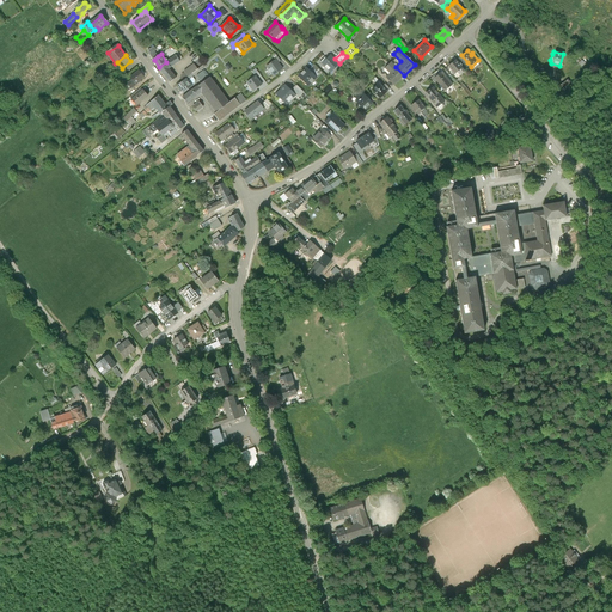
[(335,59),(331,55),(323,63),(331,72),(340,63),(335,59)]
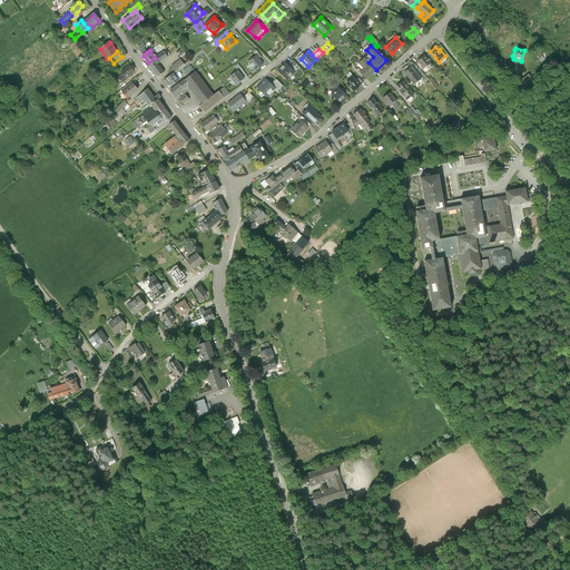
[(164,52),(156,58),(159,62),(167,58),(164,52)]
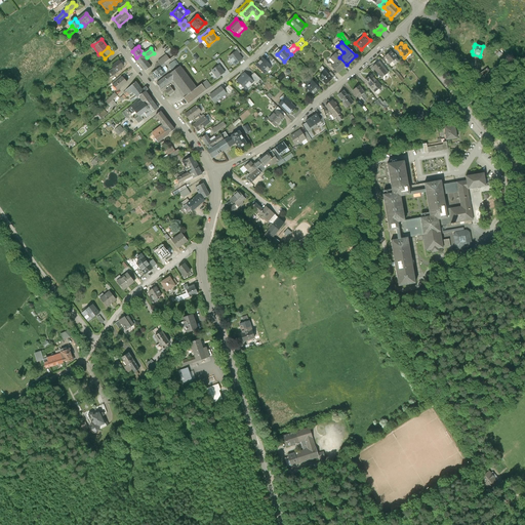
[(238,54),(236,51),(229,57),(235,65),(242,59),(238,54)]
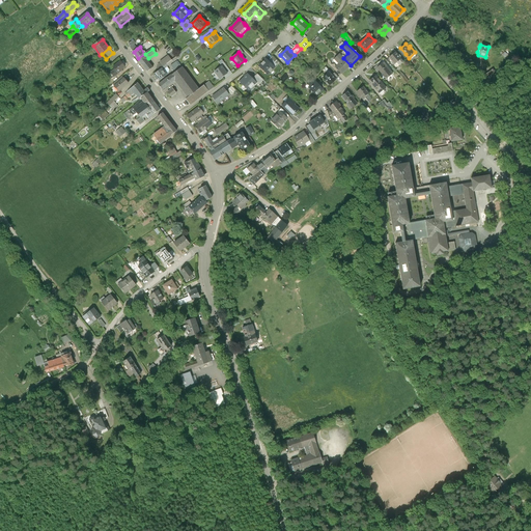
[(403,62),(395,53),(389,58),(395,64),(396,62),(399,65),(403,62)]
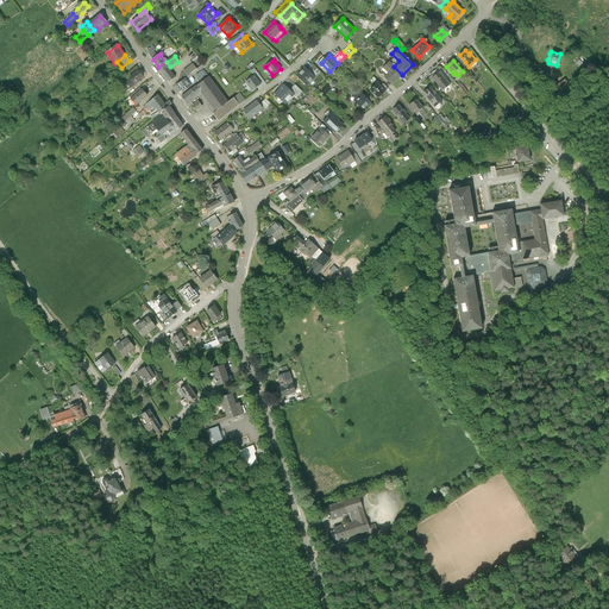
[(170,67),(167,62),(165,62),(158,67),(163,74),(170,69),(169,68),(170,67)]
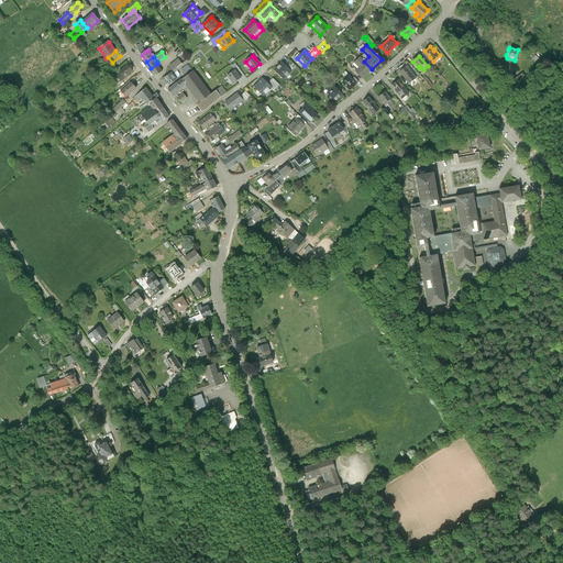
[(360,57),(354,62),(359,67),(355,70),(362,78),(372,69),(364,62),(360,57)]
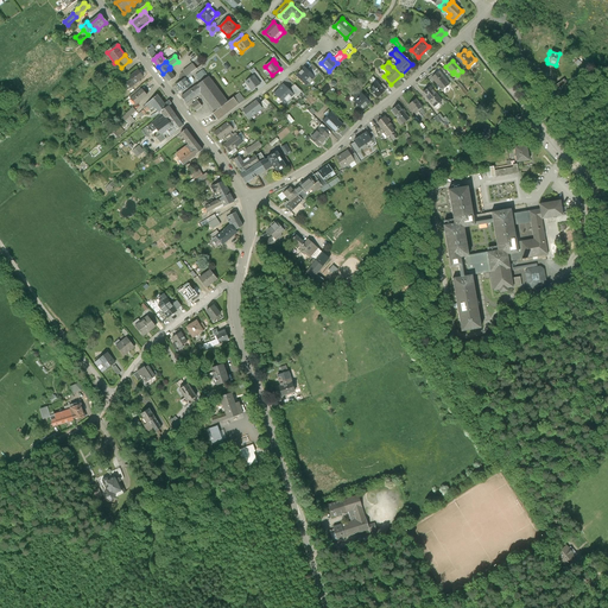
[(185,78),(197,70),(196,69),(192,64),(183,71),(184,73),(181,75),(182,76),(179,77),(183,81),(185,78)]
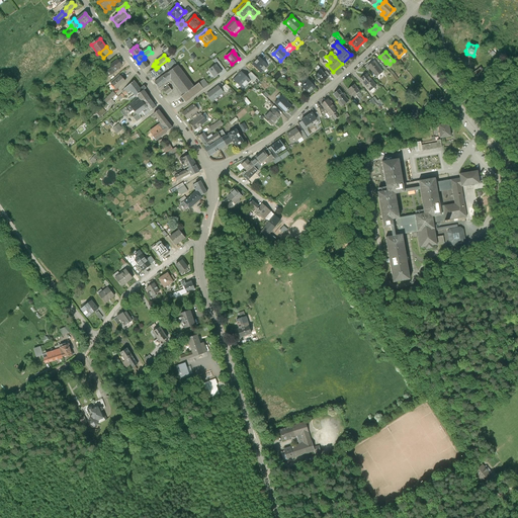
[(266,55),(262,60),(268,66),(272,62),(266,55)]
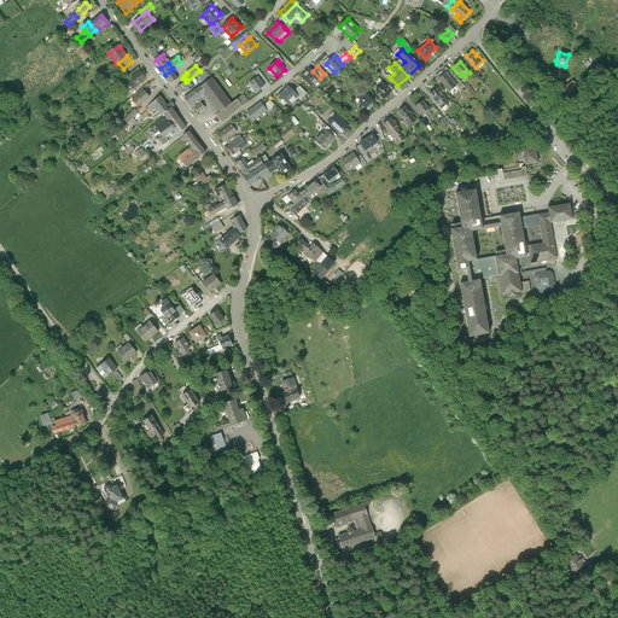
[(313,71),(309,68),(301,77),(312,87),(320,79),(313,71)]
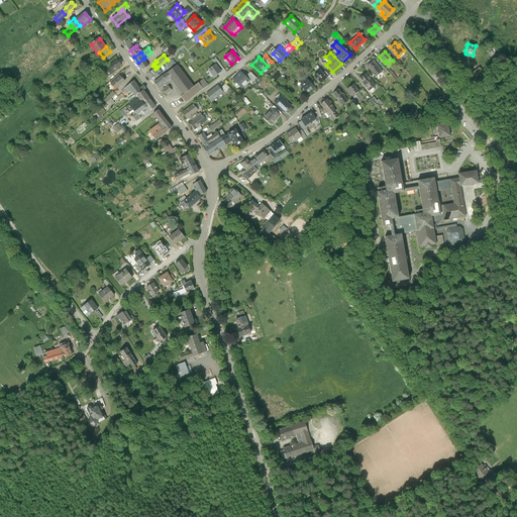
[(149,66),(144,59),(138,63),(144,70),(149,66)]
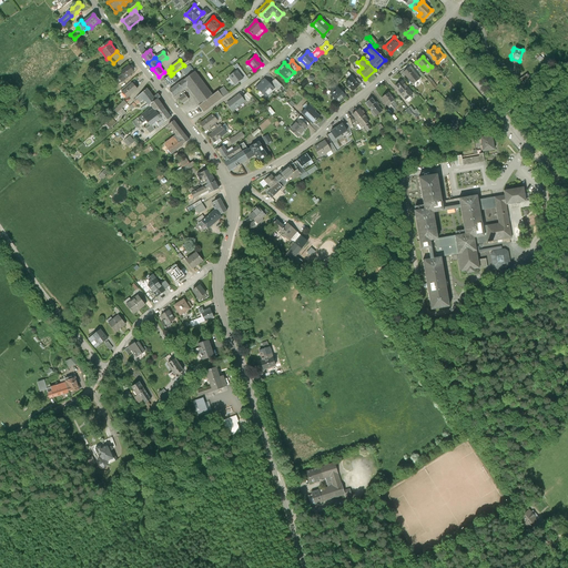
[(133,71),(129,66),(121,71),(123,73),(119,78),(122,82),(131,75),(130,74),(133,71)]
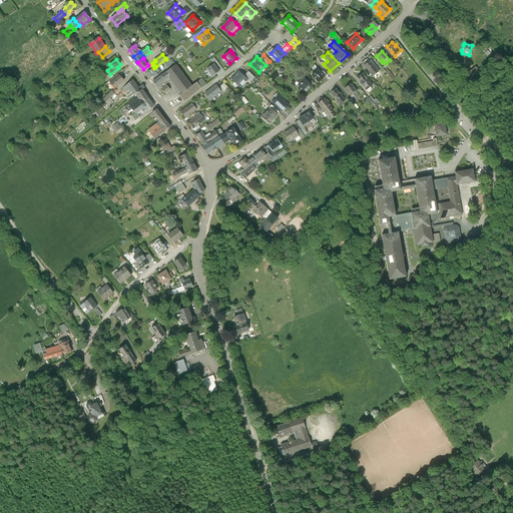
[(156,66),(157,68),(167,60),(166,59),(156,66)]
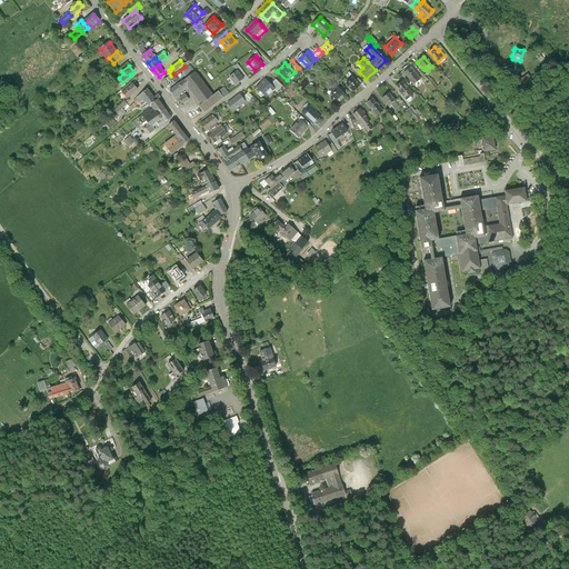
[(420,79),(411,68),(405,73),(413,85),(420,79)]
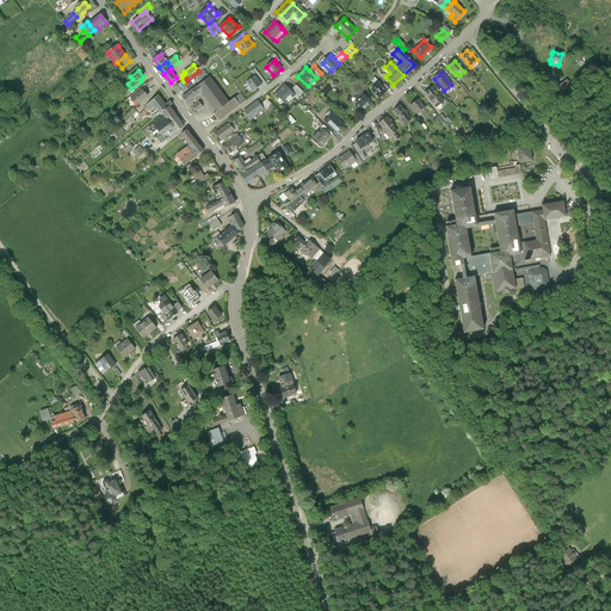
[(261,85),(255,76),(247,82),(253,91),(261,85)]
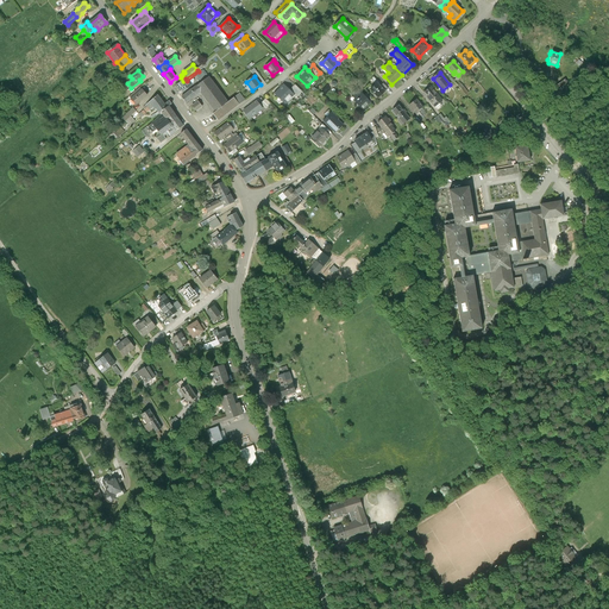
[(209,77),(196,87),(200,93),(215,112),(228,102),(209,77)]
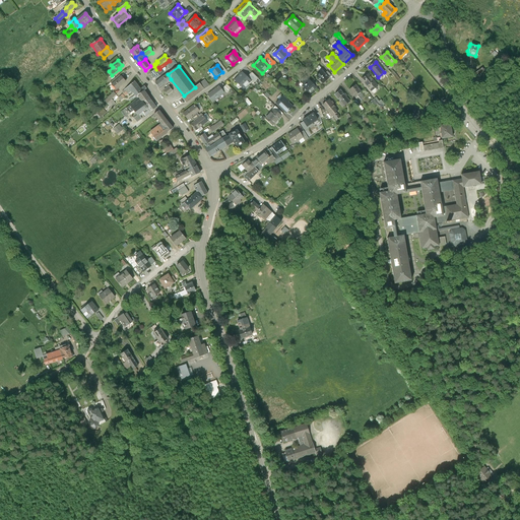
[(159,69),(158,67),(156,69),(151,73),(153,75),(152,76),(153,77),(154,77),(156,79),(164,73),(159,69)]
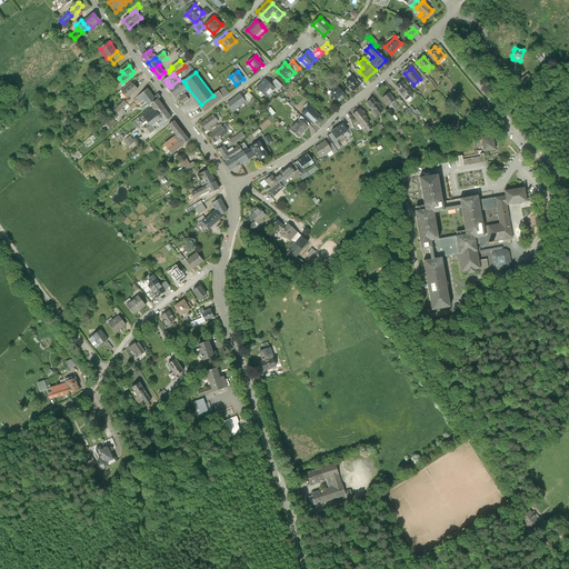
[(533,82),(527,75),(517,82),(518,82),(520,86),(518,87),(521,91),(533,82)]
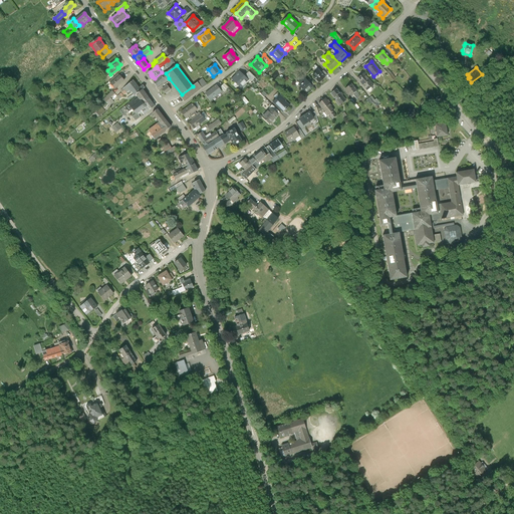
[(321,73),(318,70),(312,76),(319,82),(325,77),(321,73)]
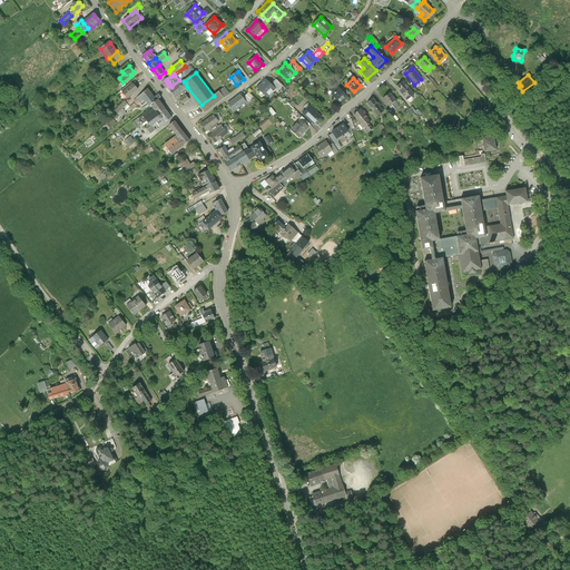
[(438,87),(431,78),(429,80),(436,88),(438,87)]
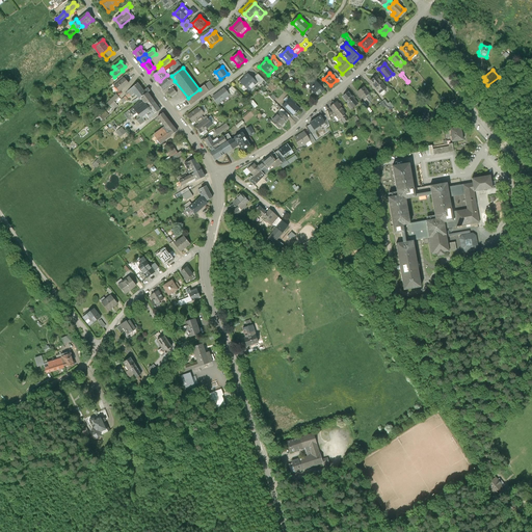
[(254,79),(247,74),(240,82),(249,90),(257,82),(254,79)]
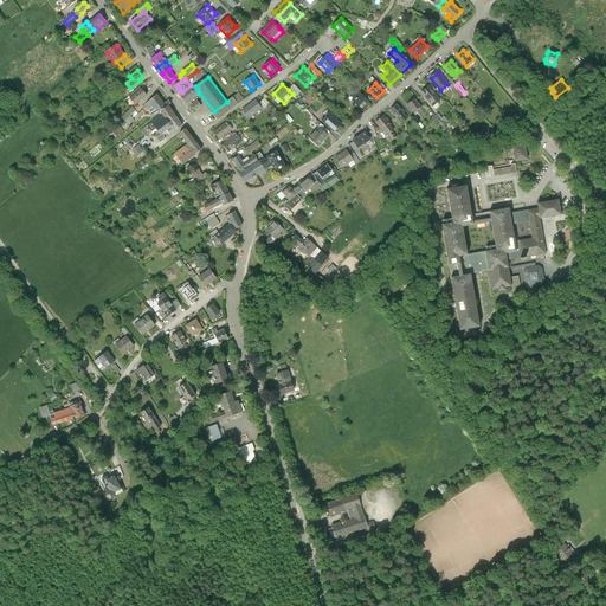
[(294,85),(289,90),(292,94),(296,97),(301,91),(294,85)]
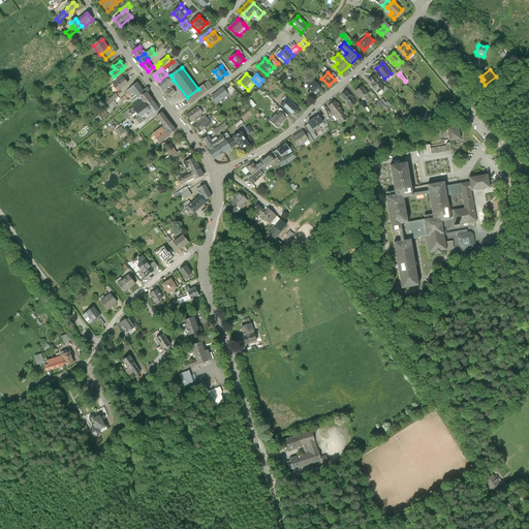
[(174,81),(170,75),(158,85),(161,90),(174,81)]
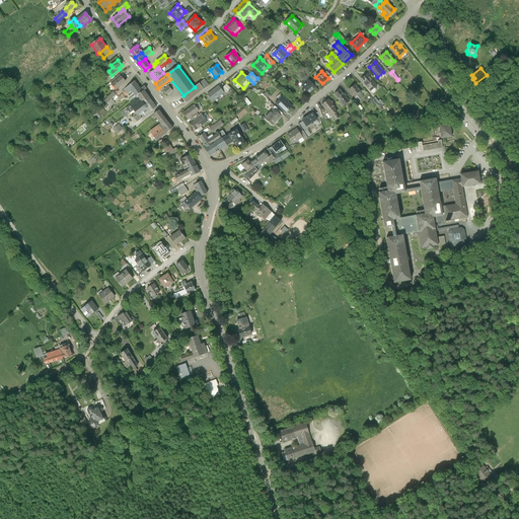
[(377,86),(367,74),(361,79),(371,91),(377,86)]
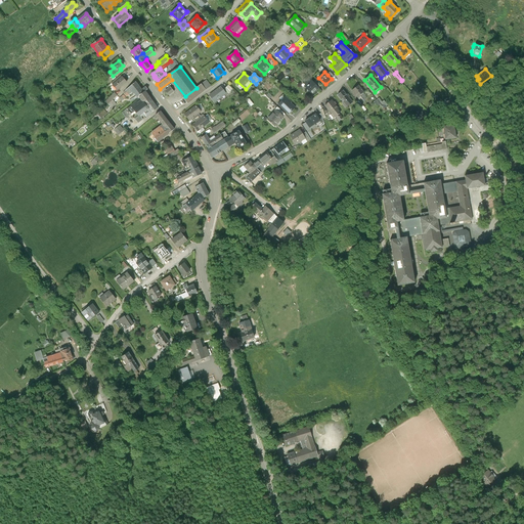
[(313,83),(307,76),(302,81),(305,85),(304,86),(312,94),(318,88),(318,87),(313,83)]
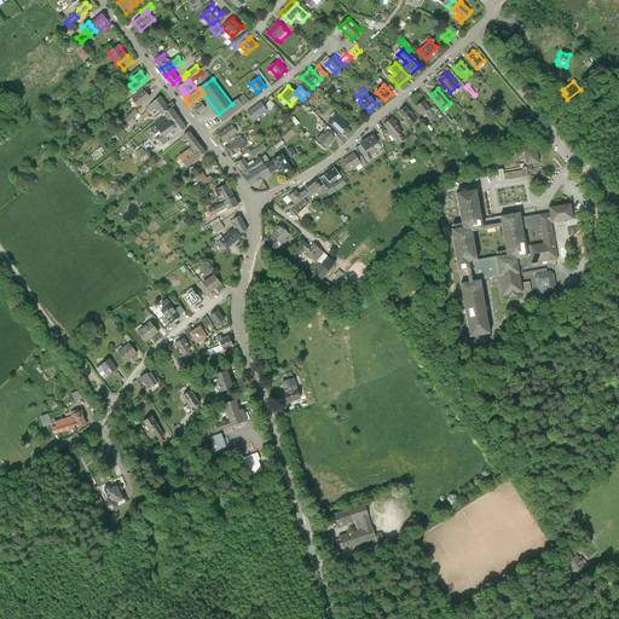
[(150,97),(144,91),(134,100),(139,106),(150,97)]
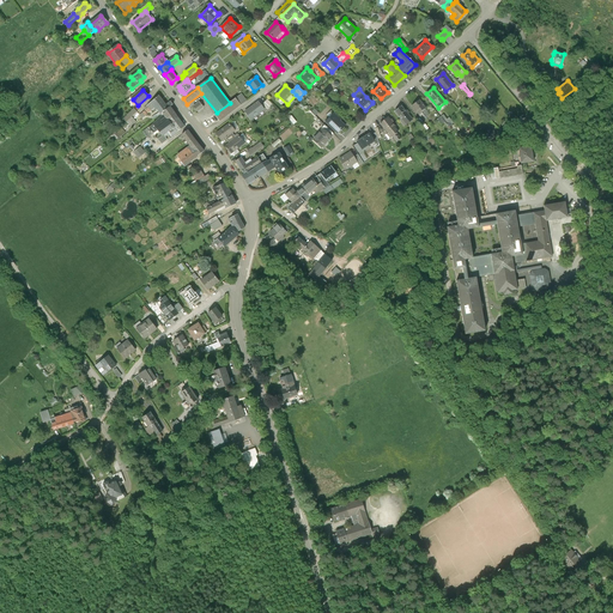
[(242,95),(236,98),(242,105),(247,102),(242,95)]
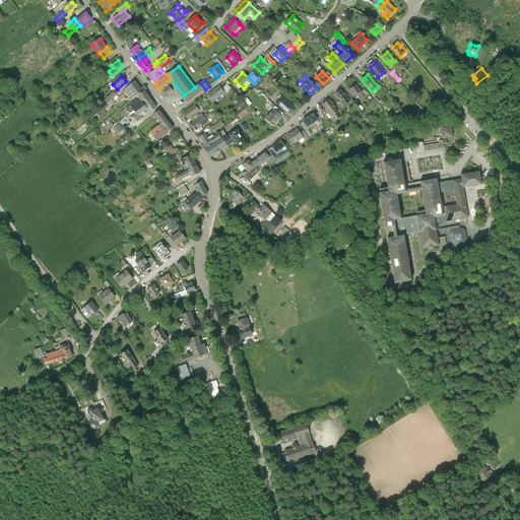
[(122,92),(124,93),(126,96),(131,91),(132,92),(133,91),(139,87),(135,81),(122,92)]
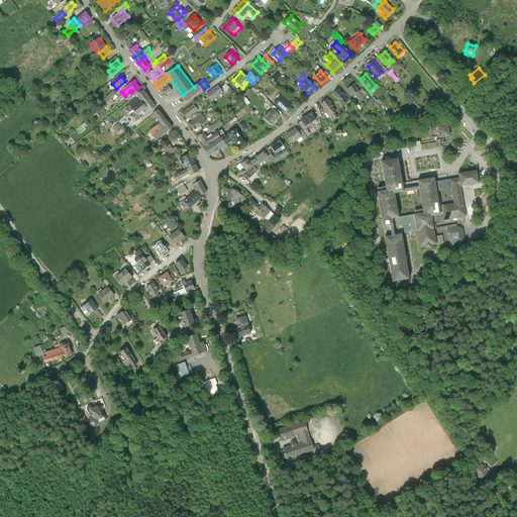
[(181,97),(186,103),(204,89),(199,83),(194,87),(183,95),(181,97)]
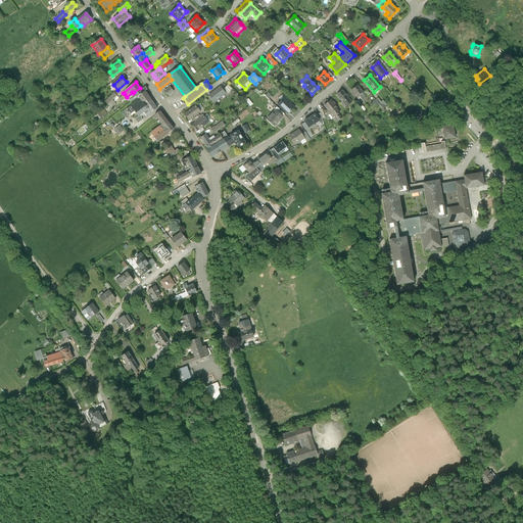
[(364,93),(358,86),(351,90),(357,98),(360,96),(364,93)]
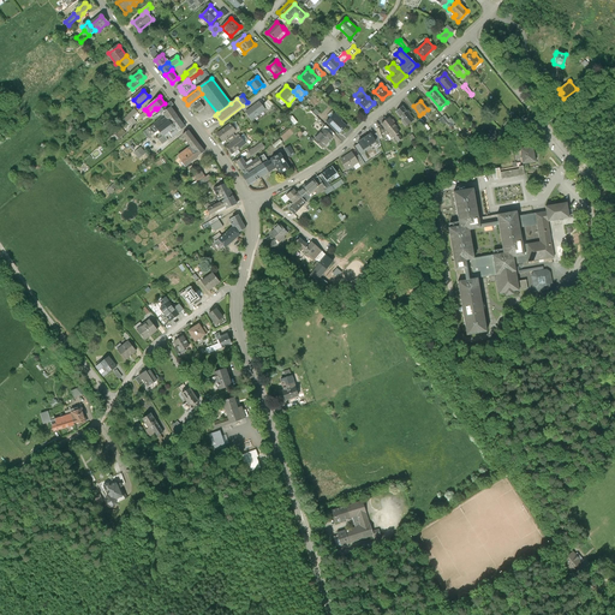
[(167,105),(165,103),(157,108),(162,114),(165,113),(171,107),(173,106),(171,102),(167,105)]
